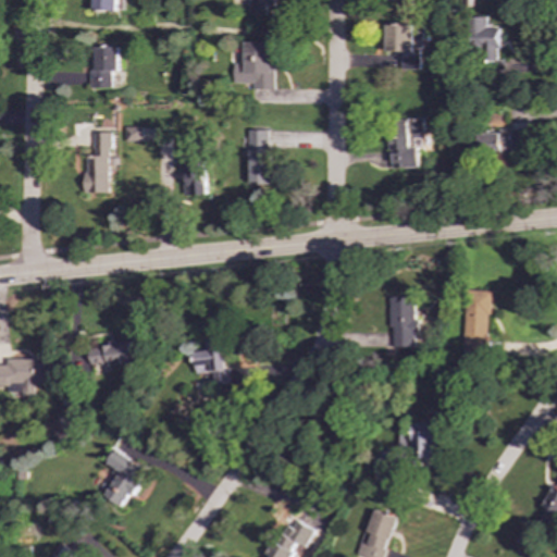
[(93,0),(93,11),(115,11),(115,0),(93,0)]
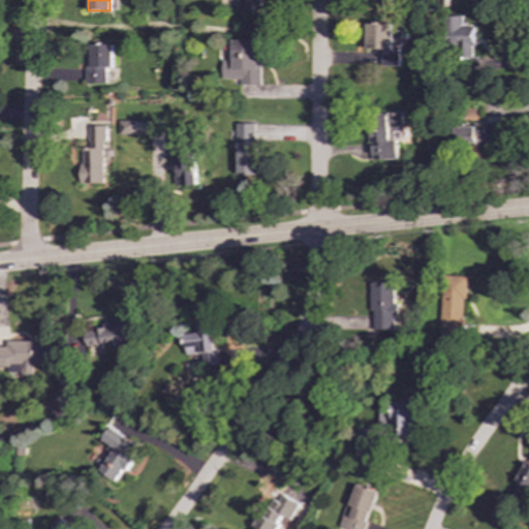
[(237,0),(238,14),(253,14),(253,6),(261,6),(260,0),(237,0)]
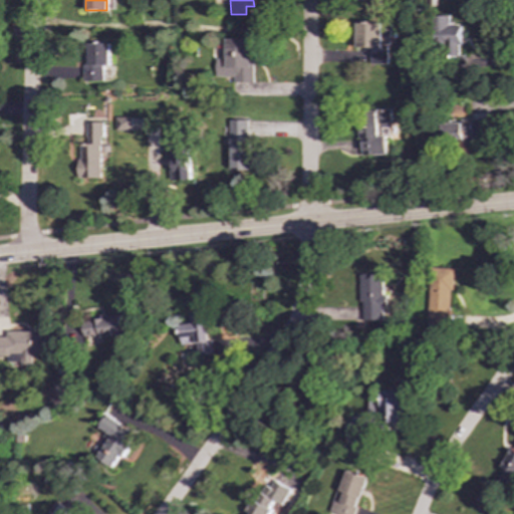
[(388,64),(388,46),(381,46),(381,22),(356,22),(356,48),(371,48),(371,64),(388,64)]
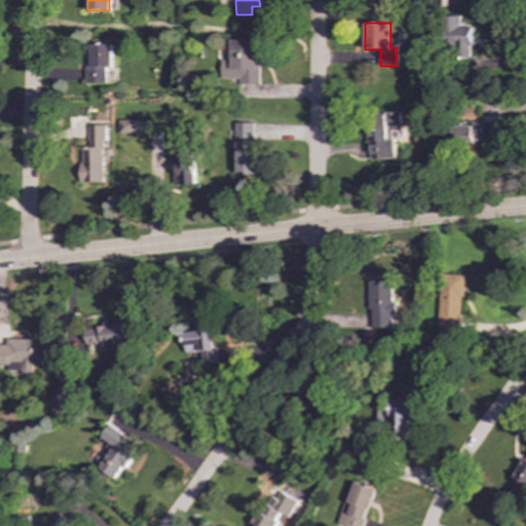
[(470,24),(452,25),(453,59),(471,58),(470,24)]
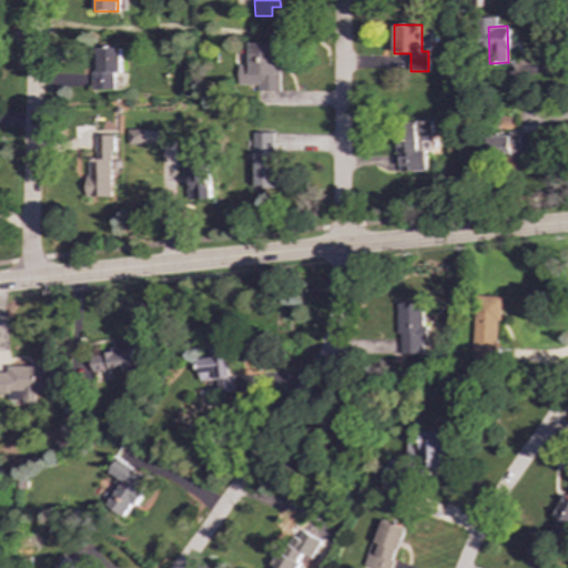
[(239,85),(257,85),(257,91),(279,91),(279,42),(250,42),(250,66),(239,66),(239,85)]
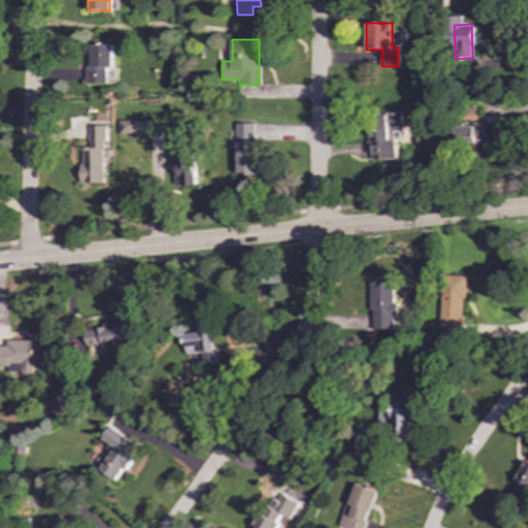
[(87,83),(105,84),(105,67),(112,67),(112,43),(87,43),(87,83)]
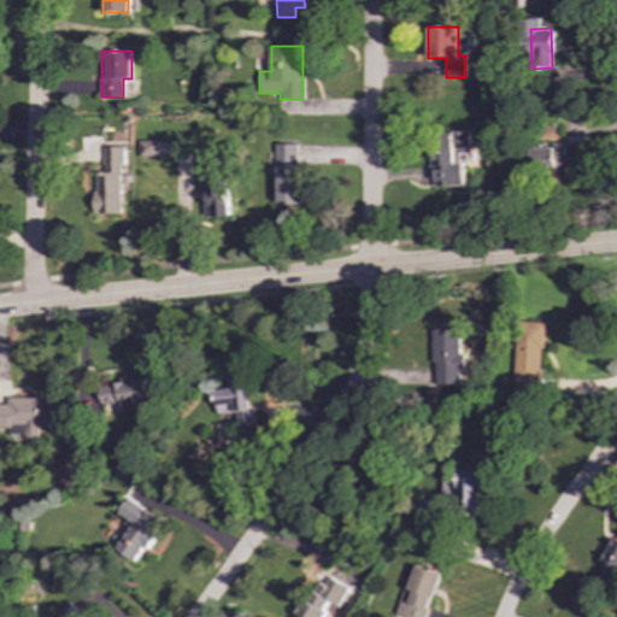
[(463,186),(462,163),(457,163),(457,153),(469,153),(469,133),(433,134),(434,187),(463,186)]
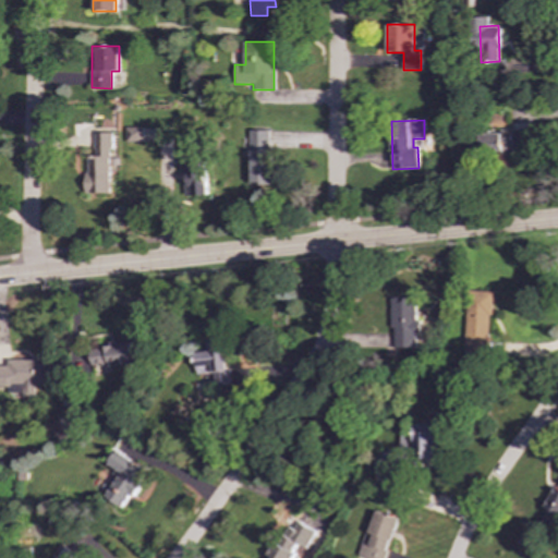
[(143,143),(143,128),(125,128),(125,142),(143,143)]
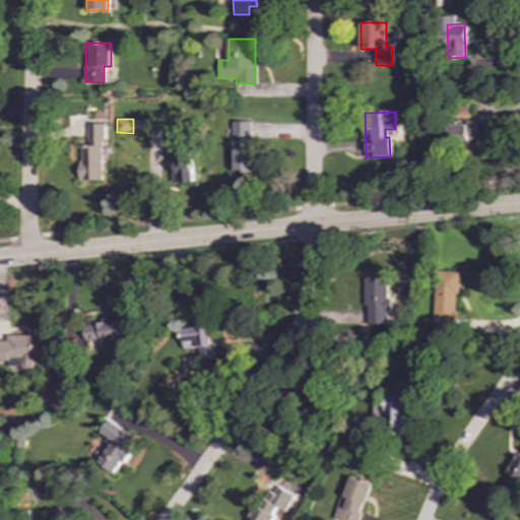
[(232,172),(251,173),(252,122),(233,121),(232,172)]
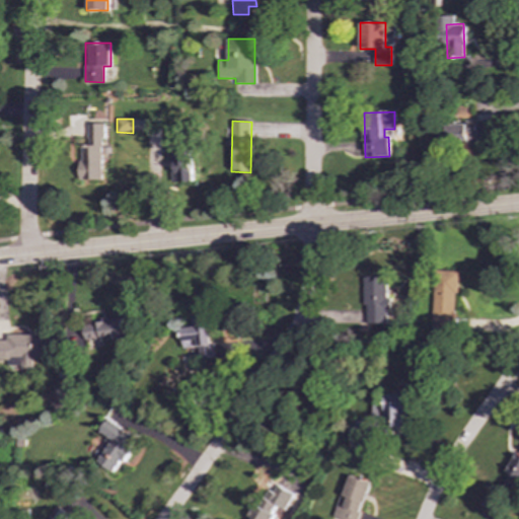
[(446,123),(447,142),(492,140),(491,122),(446,123)]
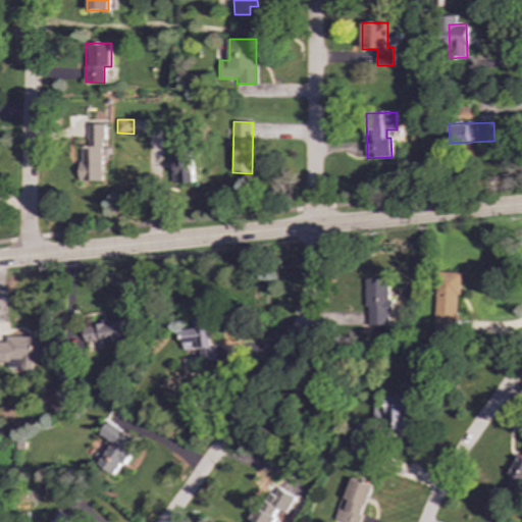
[(80,181),(102,181),(102,124),(87,124),(87,148),(80,148),(80,181)]
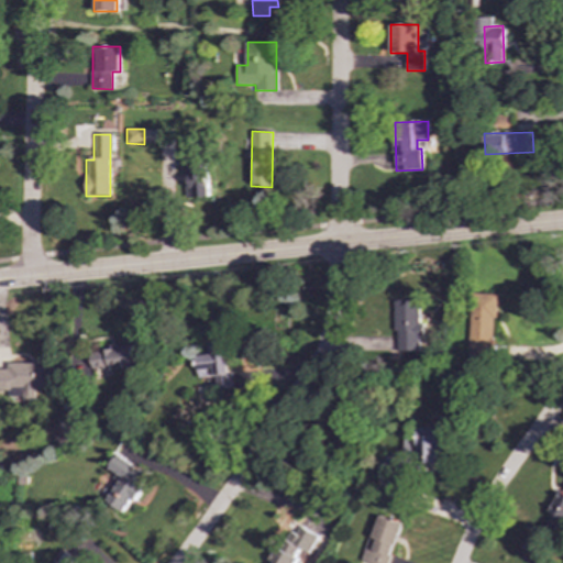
[(185,198),(209,197),(208,163),(184,163),(185,198)]
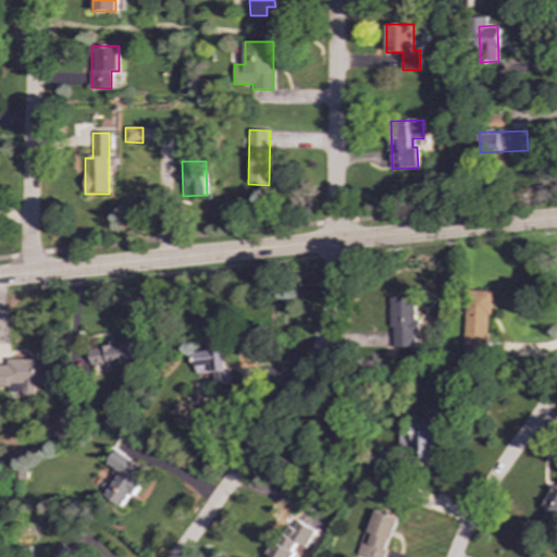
[(462,356),(487,357),(489,293),(465,292),(462,356)]
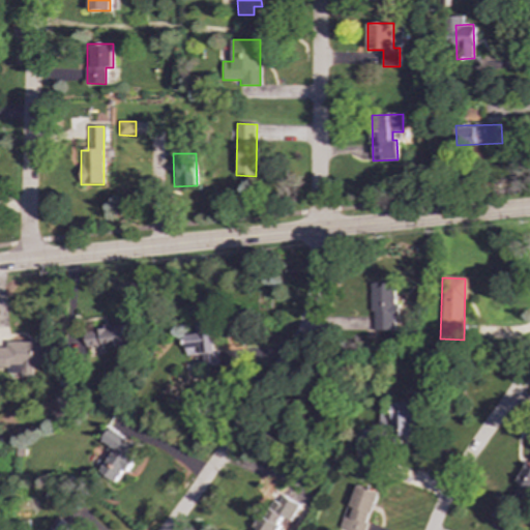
[(395,330),(395,318),(402,318),(402,304),(394,304),(394,283),(372,283),(372,330),(395,330)]
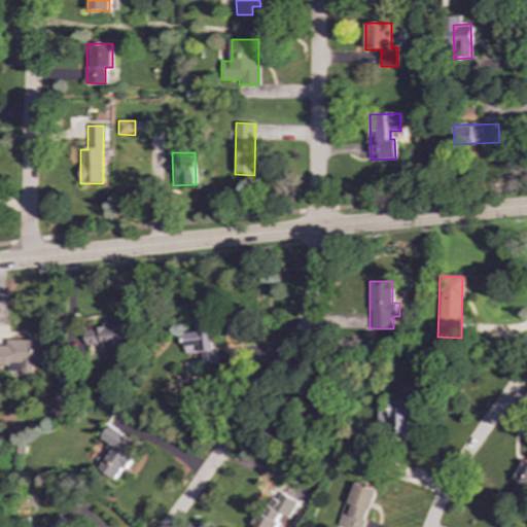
[(128,343),(126,321),(83,325),(85,347),(128,343)]
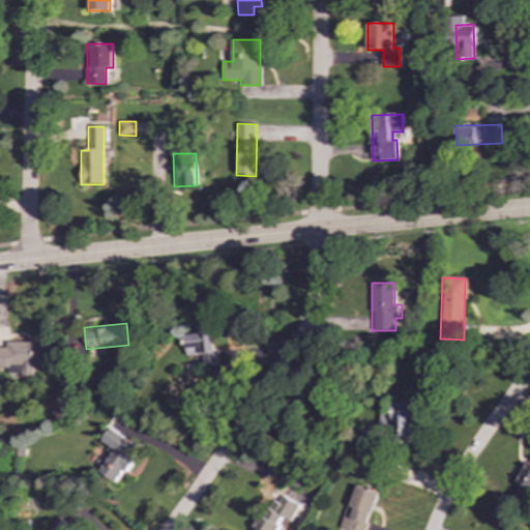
[(202,366),(223,365),(222,356),(215,357),(214,325),(194,325),(194,334),(184,334),(185,355),(202,354),(202,366)]
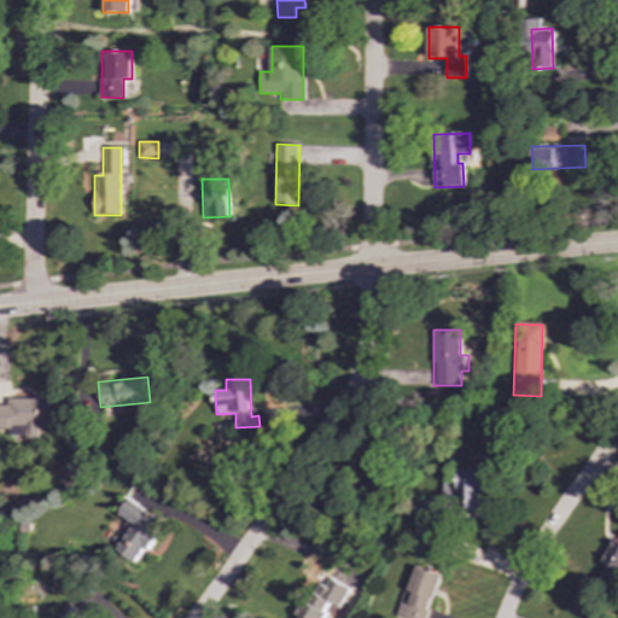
[(36,426),(54,426),(56,400),(5,397),(5,406),(0,406),(0,429),(7,429),(7,436),(21,436),(21,442),(35,442),(36,426)]
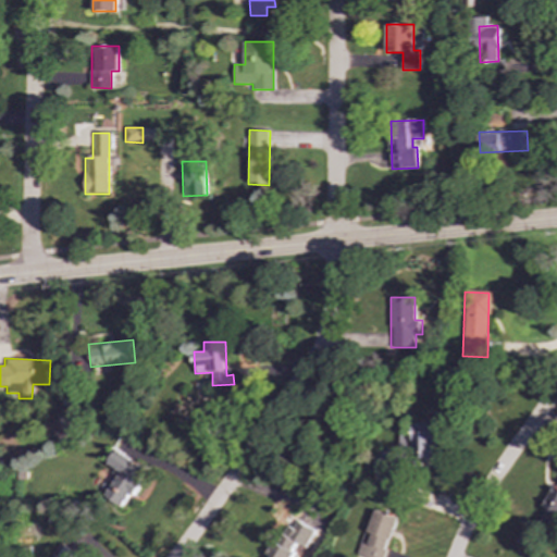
[(412,459),(438,460),(440,423),(413,422),(412,459)]
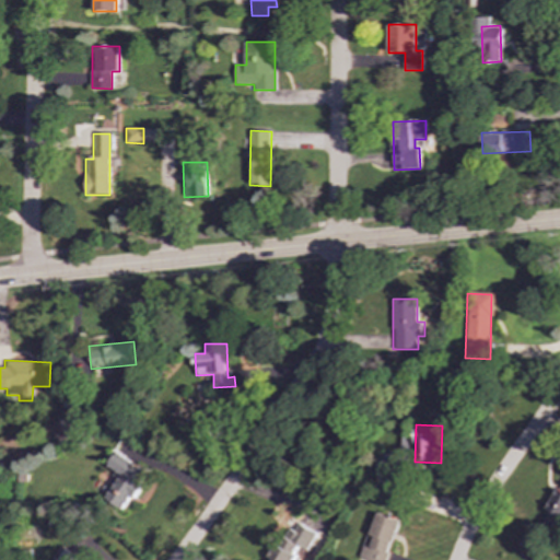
[(102,497),(124,510),(147,473),(115,453),(107,466),(117,471),(102,497)]
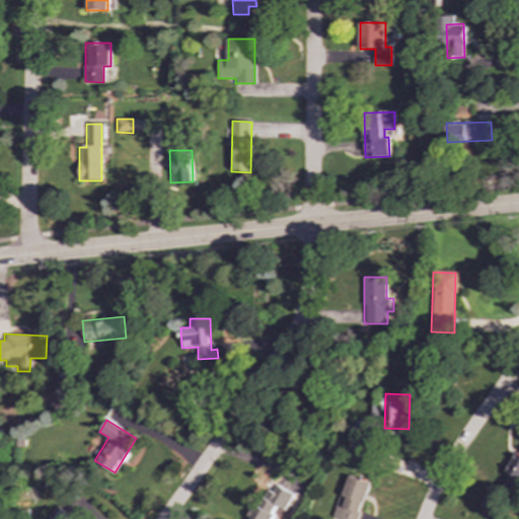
[(518,449),(500,479),(515,490),(518,483),(518,449)]
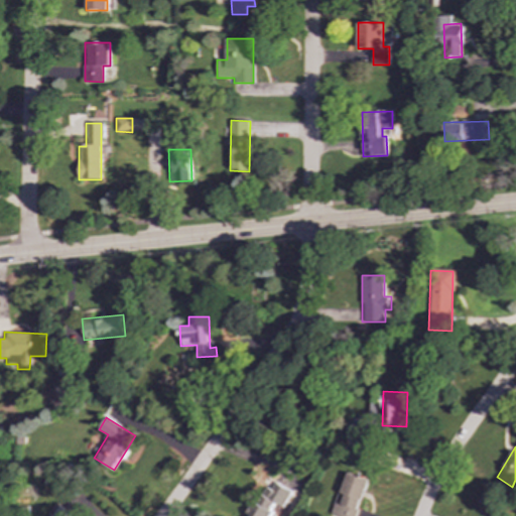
[(354,515),(367,479),(344,472),(330,515),(333,515),(354,515)]
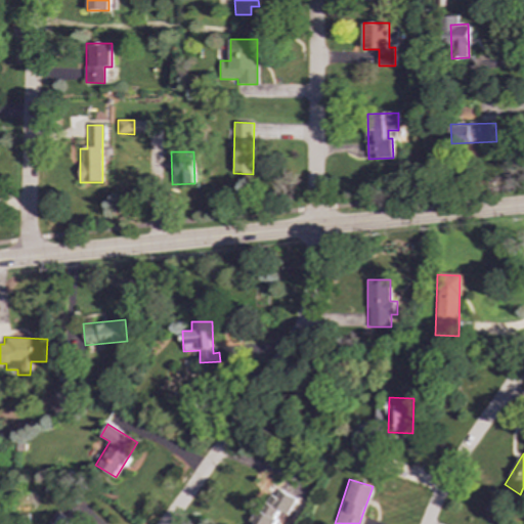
[(295,498),(274,489),(264,512),(257,509),(250,523),(272,523),(278,511),(288,515),(295,498)]
